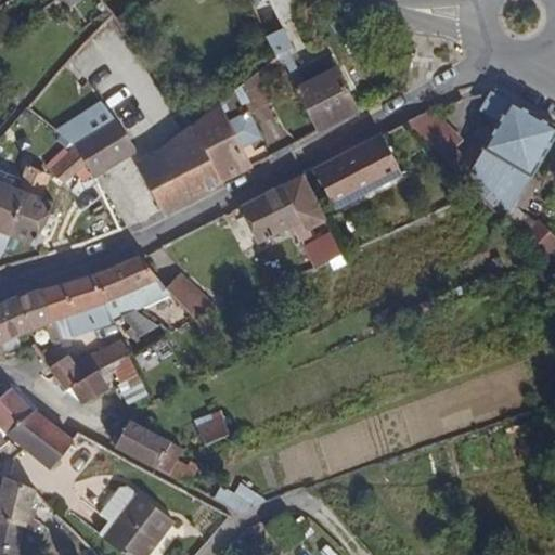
[(284,27),(281,21),(274,24),(278,31),(284,27)]
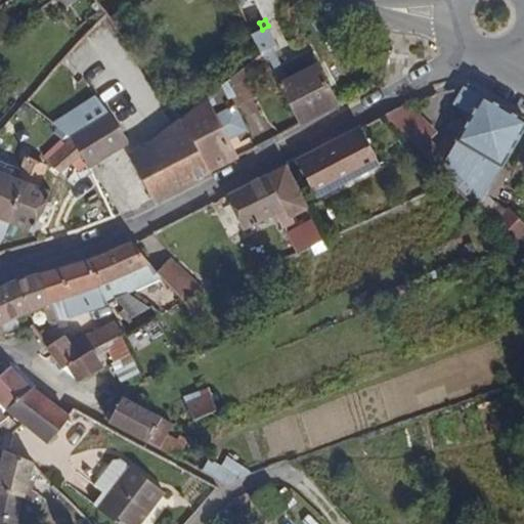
[(278,44),(268,26),(262,30),(253,35),(263,55),(272,48),(278,44)]
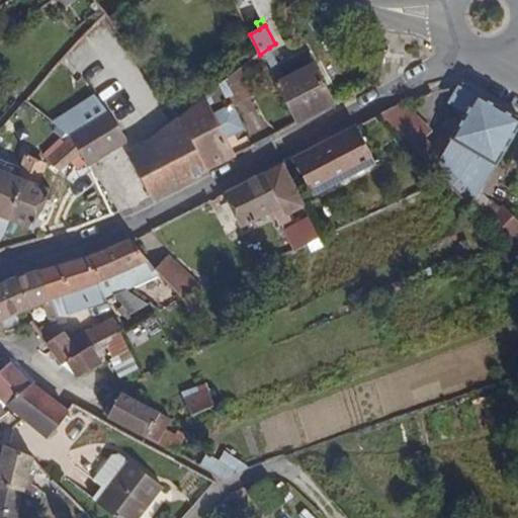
[(280,66),(269,48),(260,55),(274,84),(286,78),(280,66)]
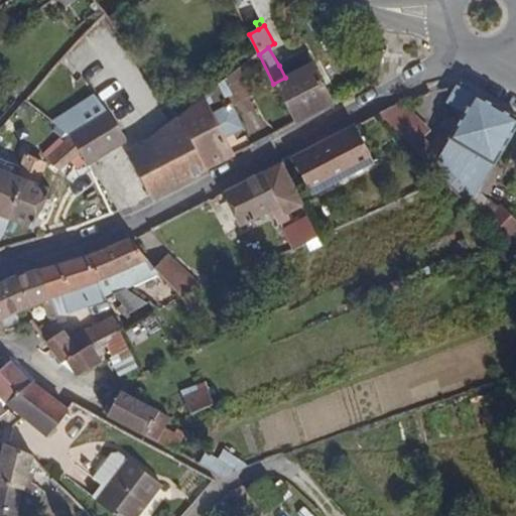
[(285,78),(312,63),(305,50),(279,66),(285,78)]
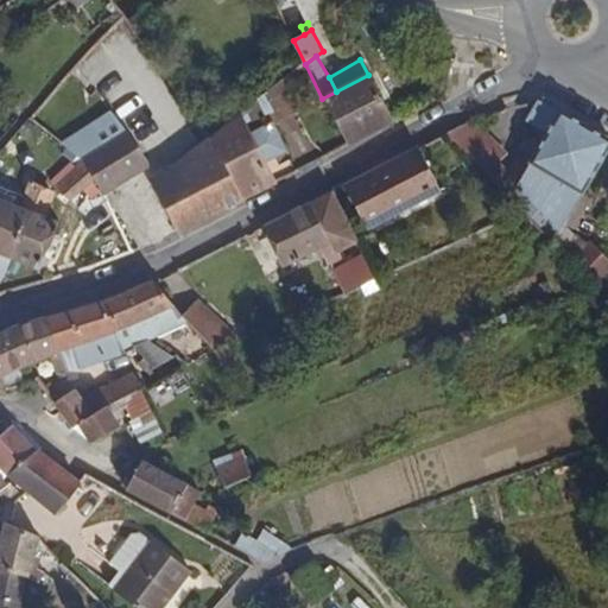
[(391,125),(368,75),(336,92),(322,99),(340,135),(347,147),(391,125)]
